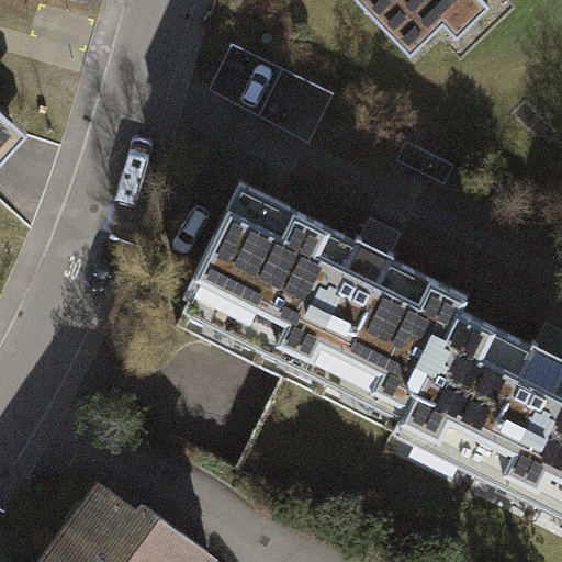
[(467,0),(358,0),(411,54),(467,0)]
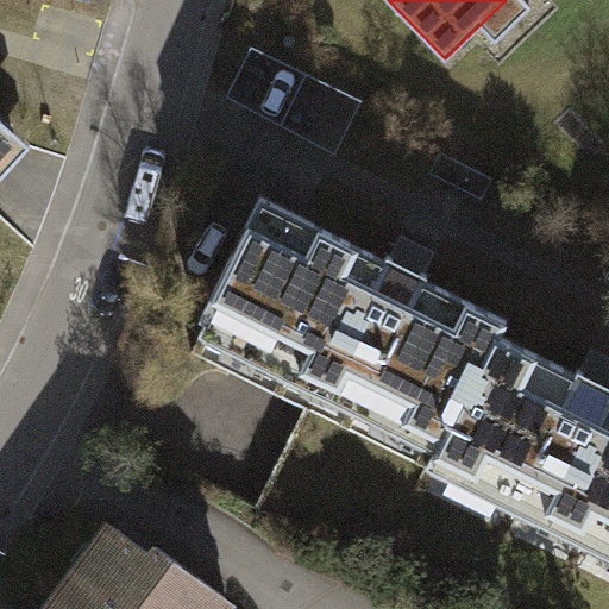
[(0,138),(12,125),(0,114),(0,138)]
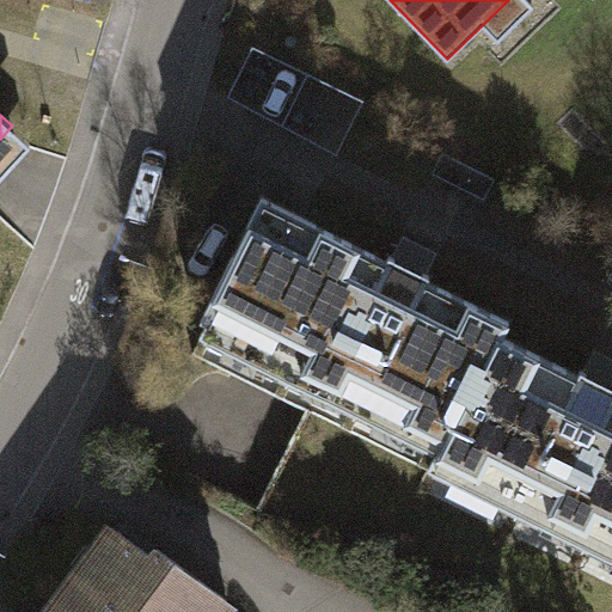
[(203,319),(447,440),(500,335),(507,320),(426,281),(428,276),(389,257),(386,262),(316,226),(317,225),(263,197),(203,319)]
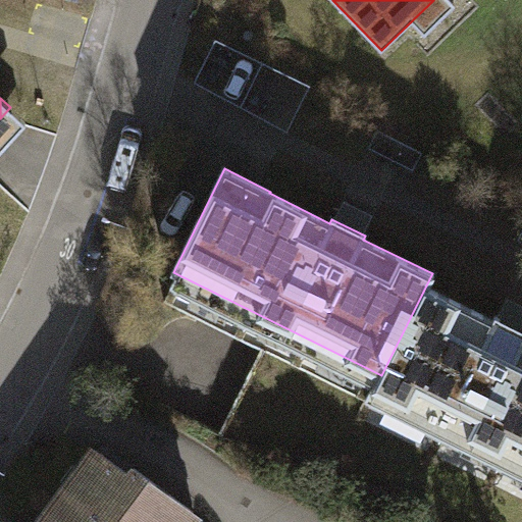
[(493,319),(426,285),(381,375),(375,388),(521,461),(521,329),(496,317),(493,319)]
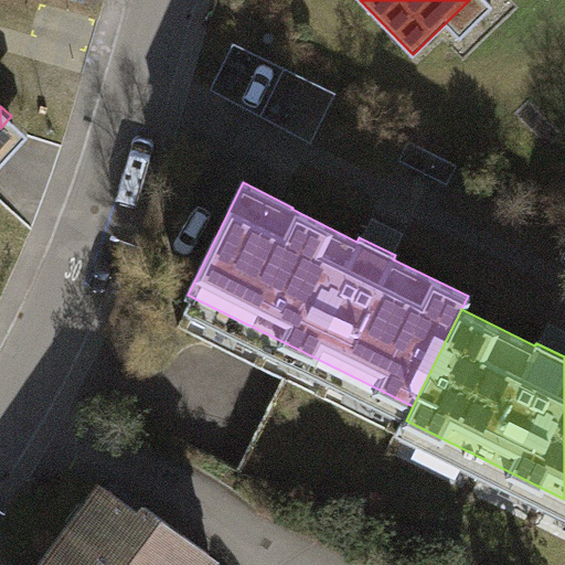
[(44,564),(206,564),(211,560),(208,556),(209,554),(146,508),(140,514),(103,486),(44,564)]
